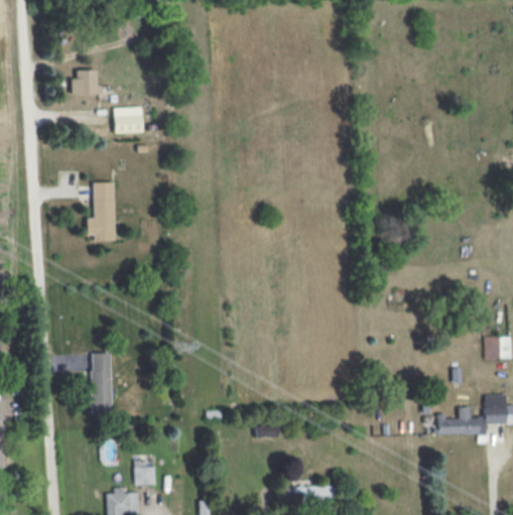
[(72,95),(99,94),(98,70),(76,71),(77,79),(71,79),(72,95)]
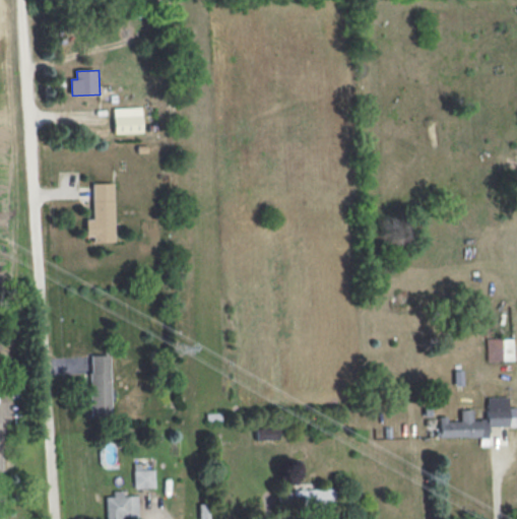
[(143,108),(115,109),(116,134),(144,133),(143,108)]
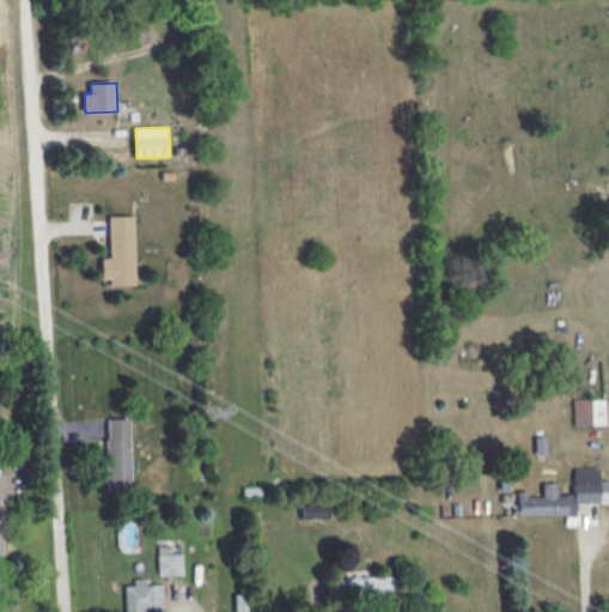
[(135,284),(135,217),(110,217),(110,259),(102,260),(103,285),(135,284)]
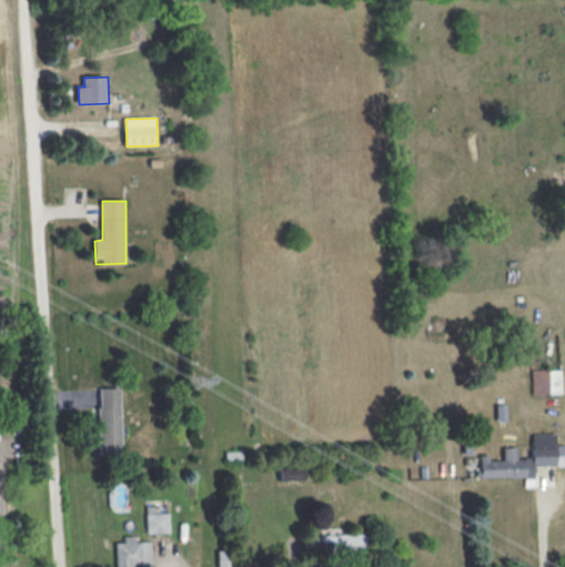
[(563,370),(534,371),(535,395),(564,394),(563,370)]
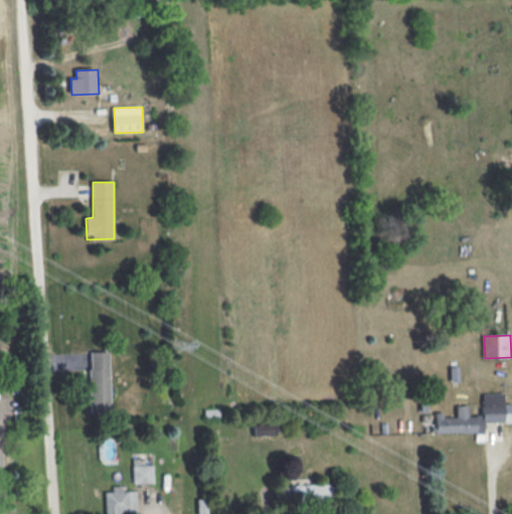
[(91,353),(92,413),(111,413),(110,352),(91,353)]
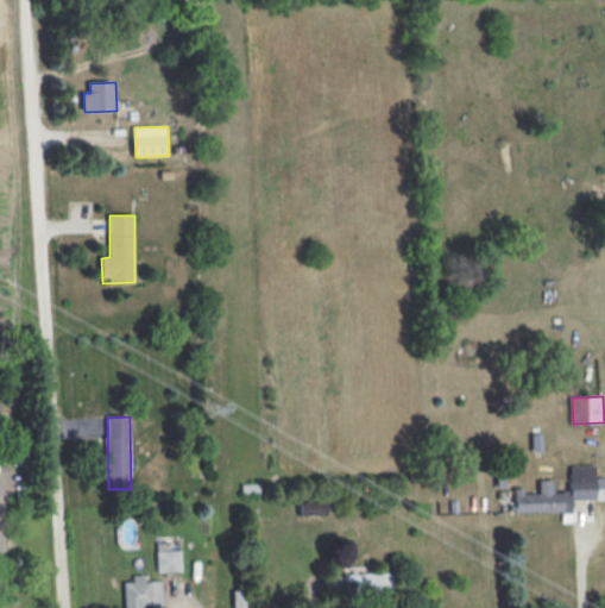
[(329,515),(328,502),(302,503),(302,515),(329,515)]
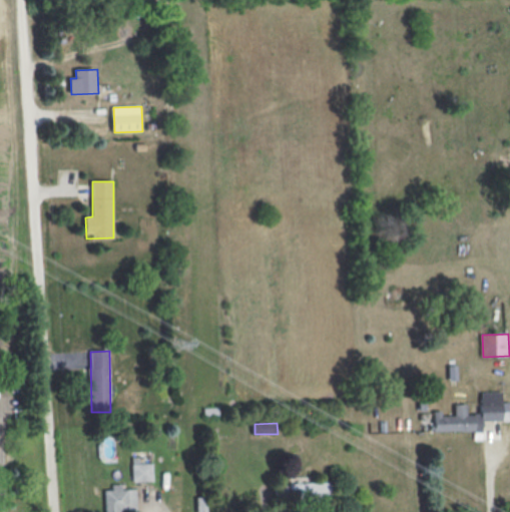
[(154,464),(143,464),(143,458),(134,458),(134,482),(154,482),(154,464)]
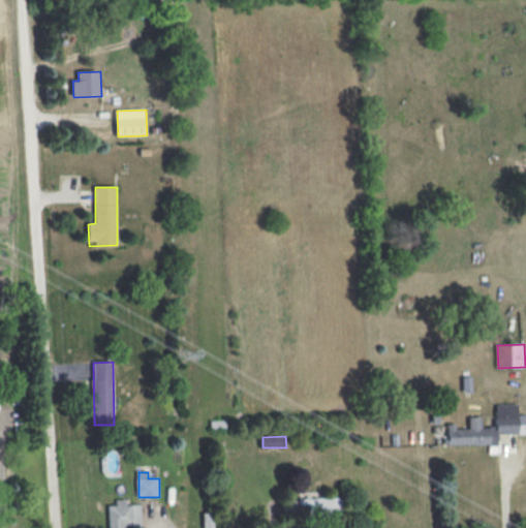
[(300,499),(300,511),(342,510),(342,498),(300,499)]
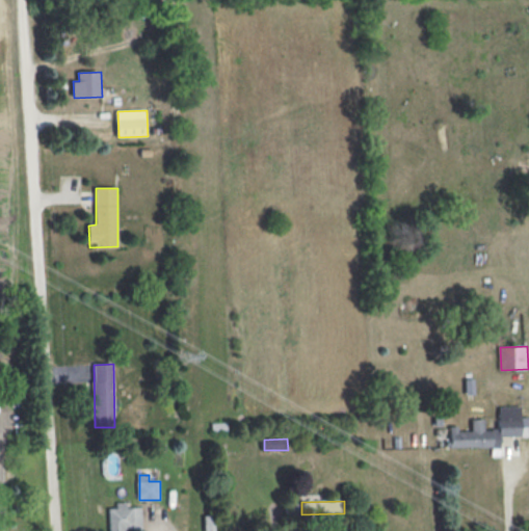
[(142,530),(142,508),(128,508),(128,502),(118,503),(118,508),(110,508),(110,530),(142,530)]
